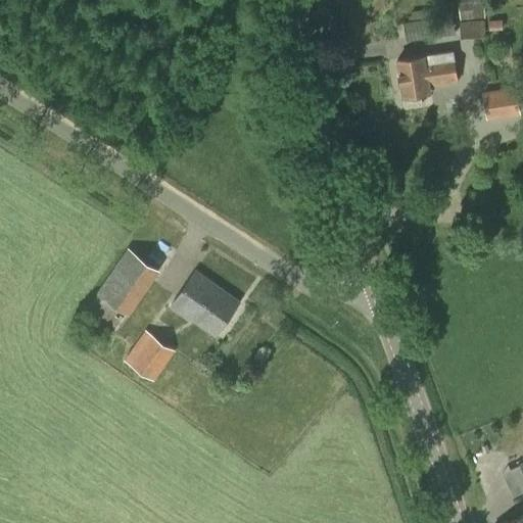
[(458,0),(460,18),(485,17),(483,0),(458,0)]
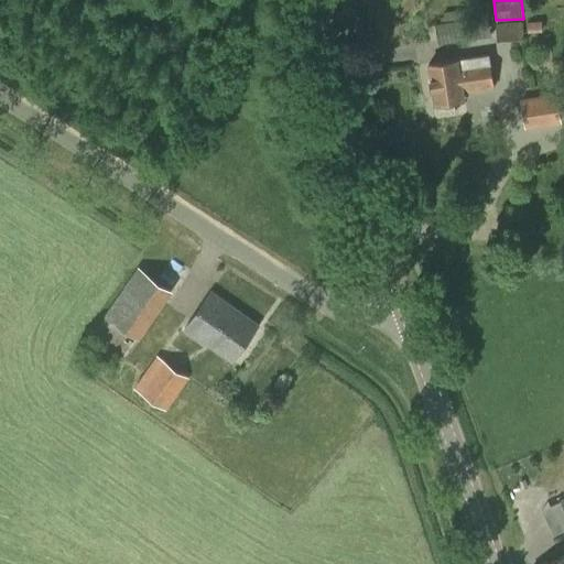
[(438,44),(491,35),(489,15),(435,23),(438,44)]
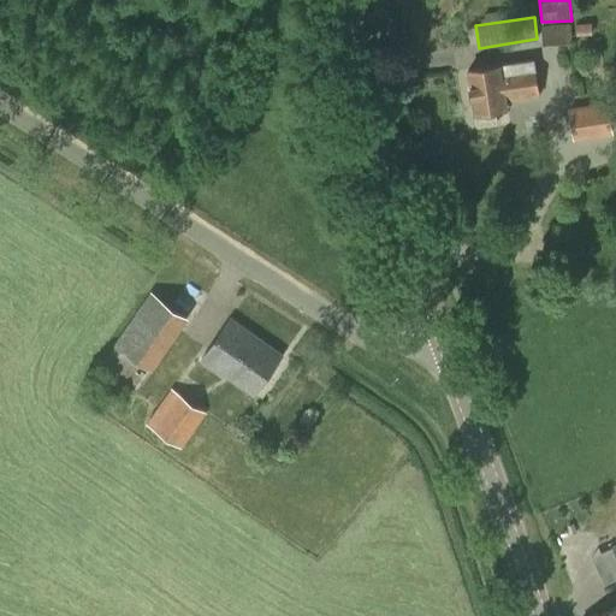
[(542,47),(572,45),(570,24),(542,25),(542,47)]
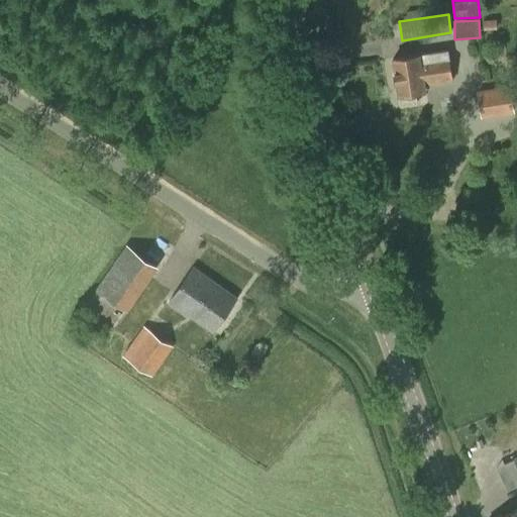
[(424,85),(452,81),(448,49),(393,58),(398,94),(400,94),(401,105),(417,103),(416,92),(425,90),(424,85)]
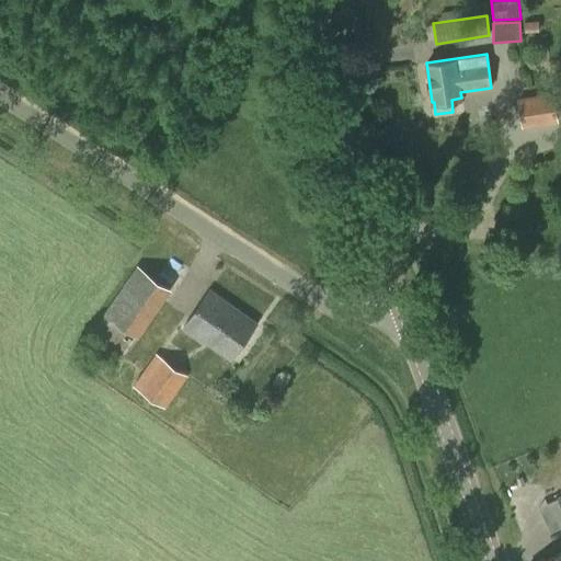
[(517,99),(522,127),(557,122),(552,93),(517,99)]
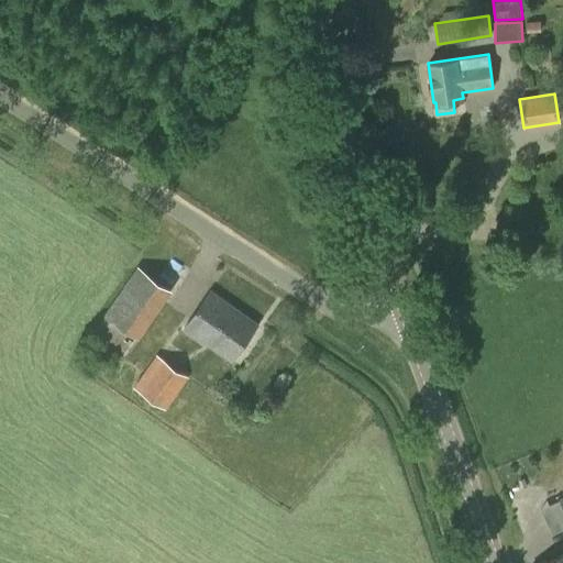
[(140,339),(174,289),(138,266),(90,335),(121,357),(136,338),(140,339)]
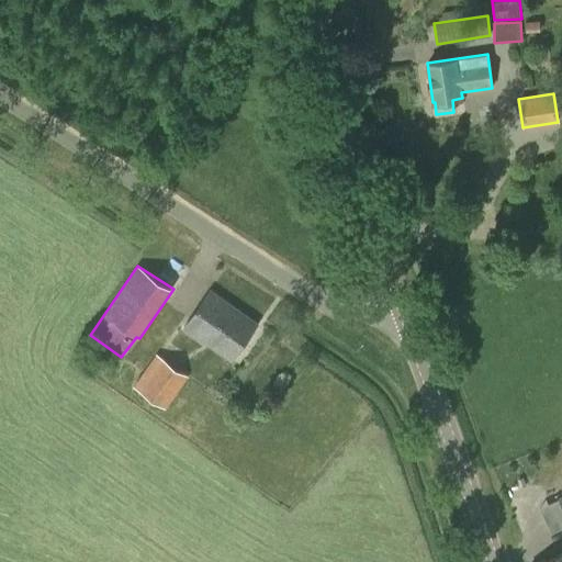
[(232,361),(238,352),(258,324),(211,291),(184,328),(232,361)]
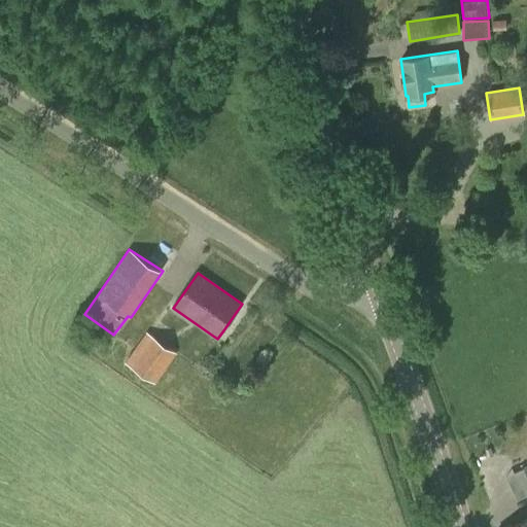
[(155,384),(177,353),(146,332),(125,362),(155,384)]
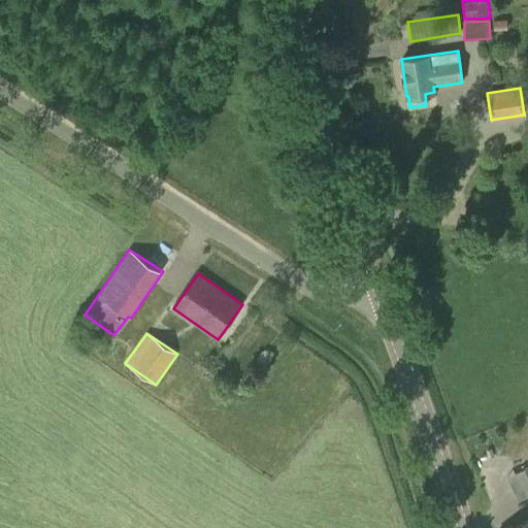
[(527,527),(527,519),(507,527),(527,527)]
